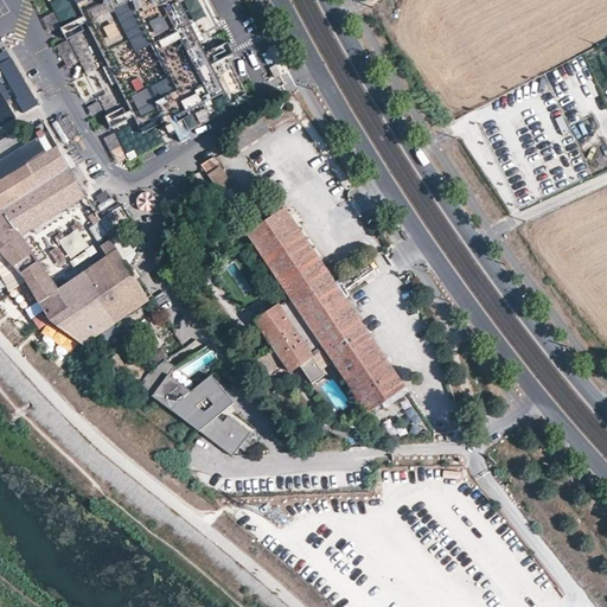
[(71,0),(50,0),(58,19),(77,11),(71,0)]
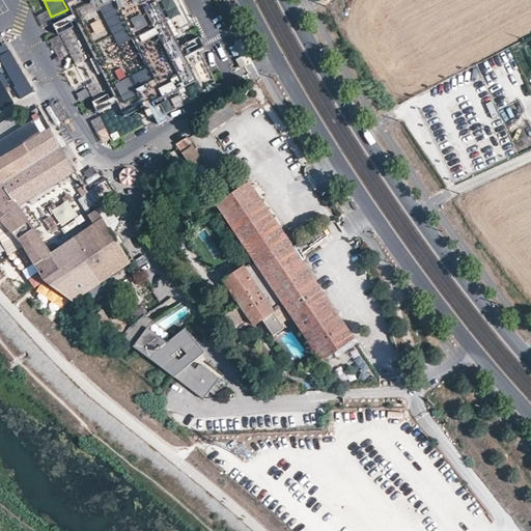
[(100,65),(127,118),(142,111),(200,82),(220,74),(195,23),(184,0),(67,0),(100,65)]
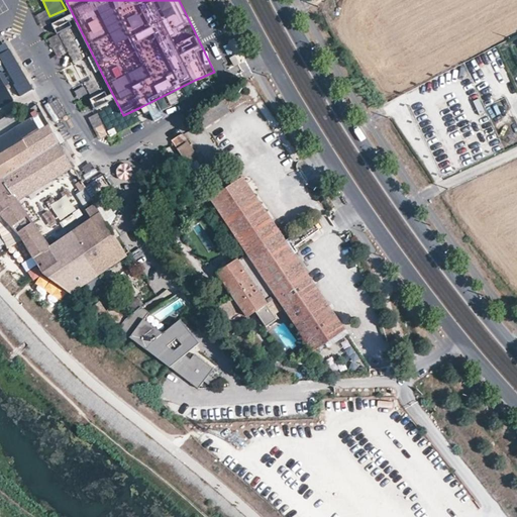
[(55,22),(73,64),(89,57),(71,15),(55,22)]
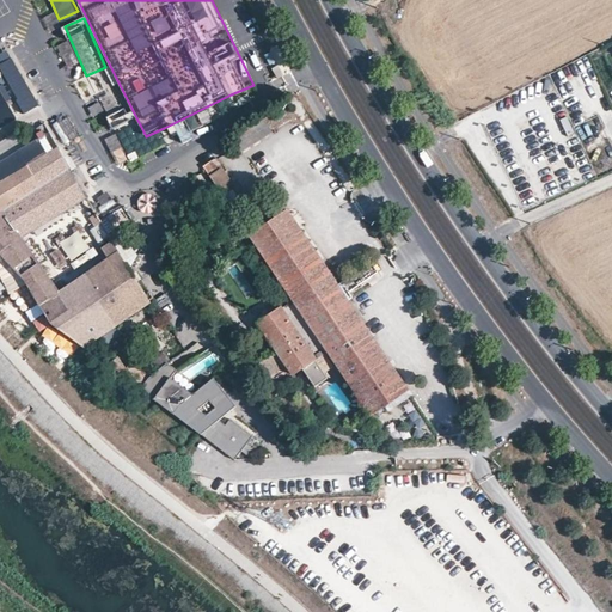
[(274,49),(265,54),(271,65),(280,60),(274,49)]
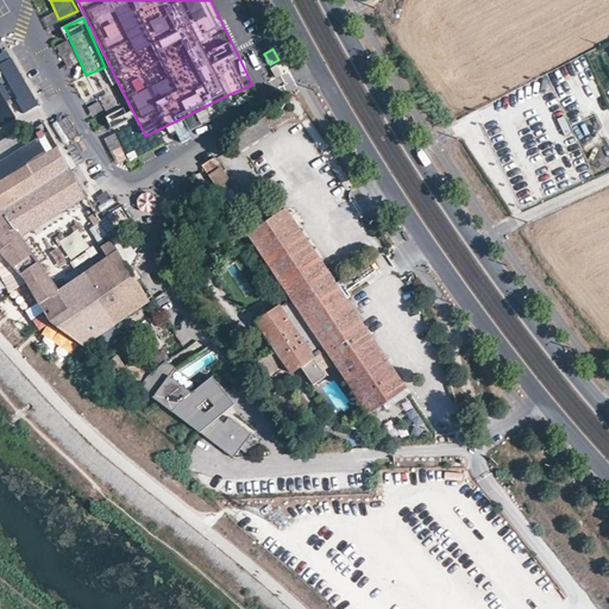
[(12,56),(0,63),(0,126),(0,127),(39,104),(12,56)]
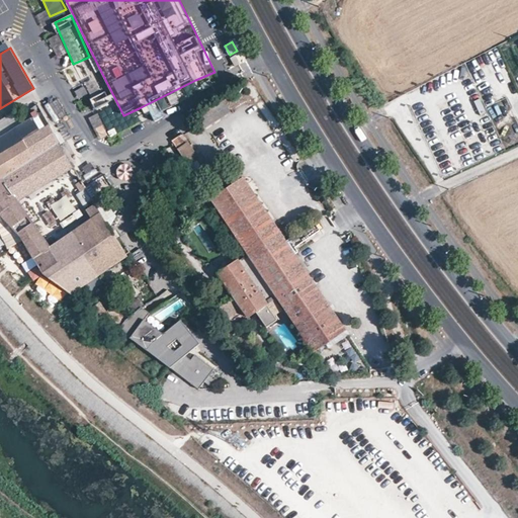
[(92,98),(97,109),(114,102),(109,90),(92,98)]
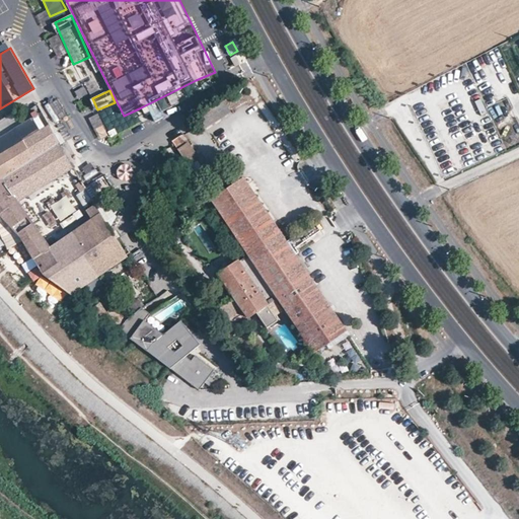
[(54,118),(64,109),(56,99),(46,106),(54,118)]
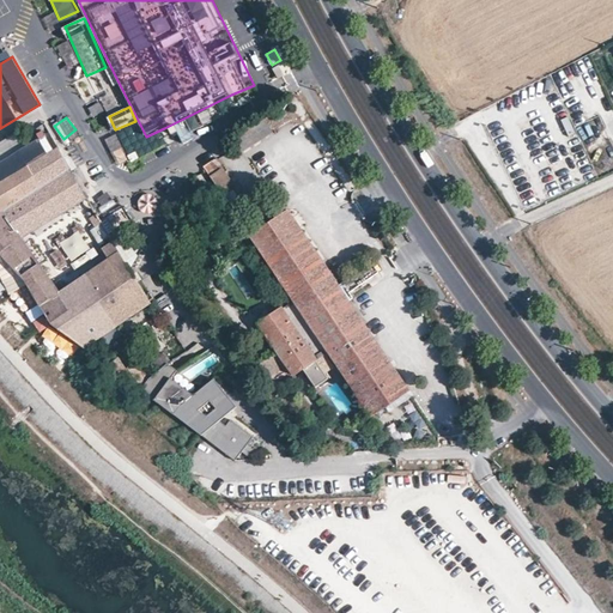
[(71,171),(60,146),(0,182),(0,212),(2,211),(71,171)]
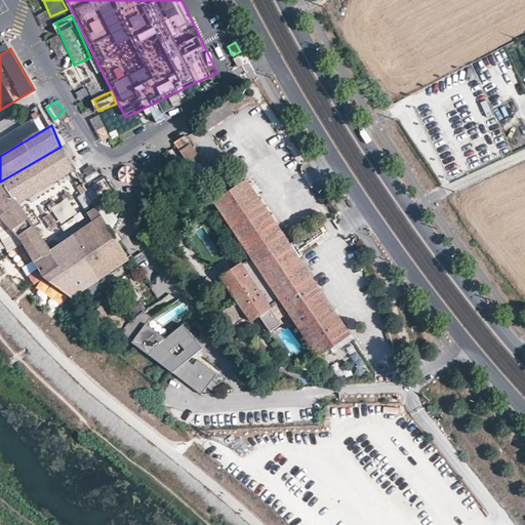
[(173,143),(174,145),(203,185),(210,179),(198,163),(202,161),(189,144),(186,145),(180,137),(173,143)]
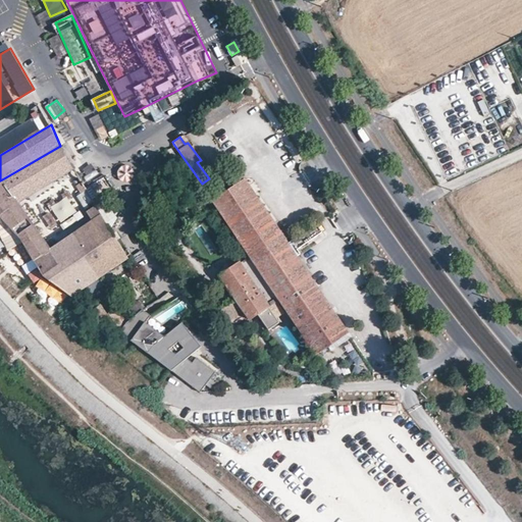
[(60,146),(2,179),(21,203),(76,170),(60,146)]
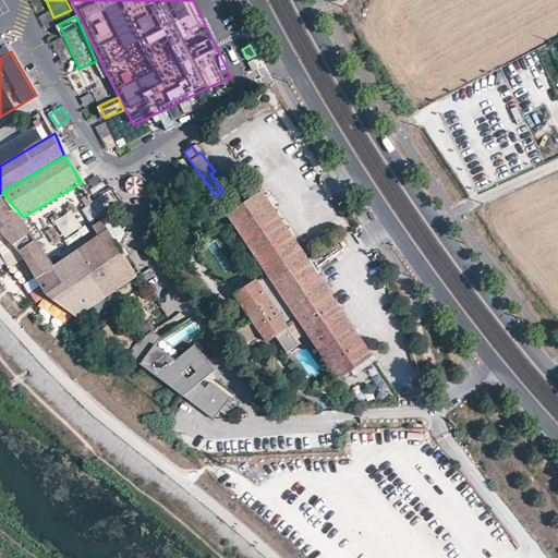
[(130,195),(145,192),(141,176),(126,179),(130,195)]
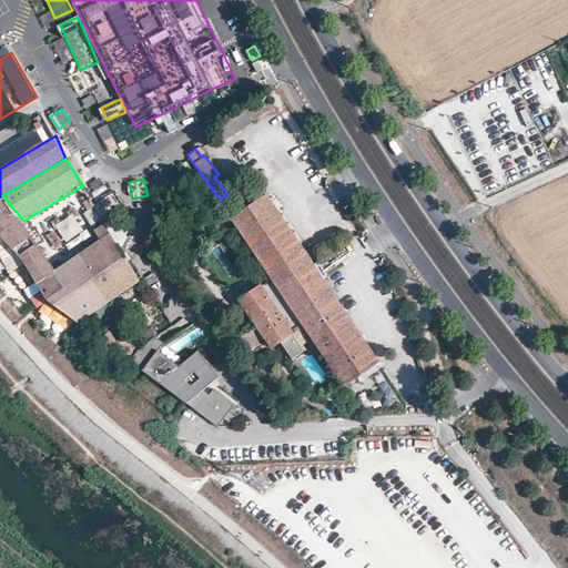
[(267,194),(232,219),(344,385),(379,361),(317,269),(314,265),(267,194)]
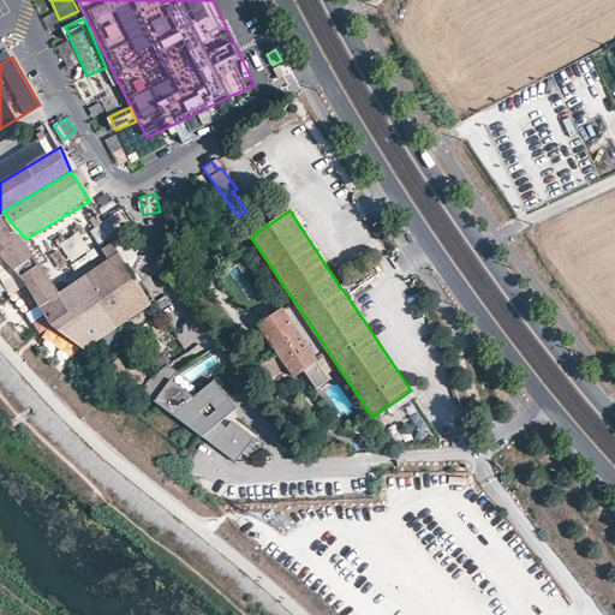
[(43,264),(33,250),(25,239),(3,212),(0,213),(0,256),(24,280),(28,287),(41,308),(52,326),(72,312),(60,294),(43,264)]
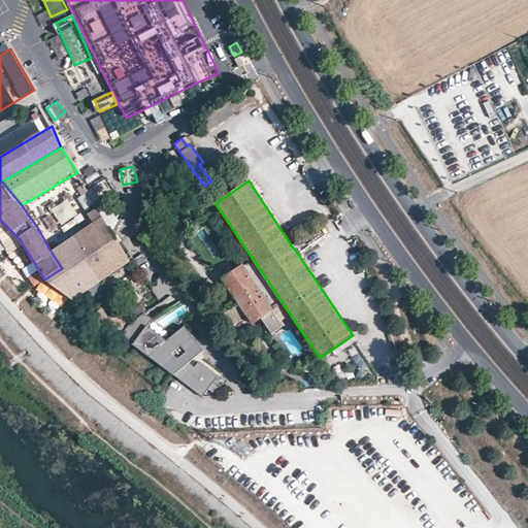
[(74,190),(87,208),(95,203),(83,185),(74,190)]
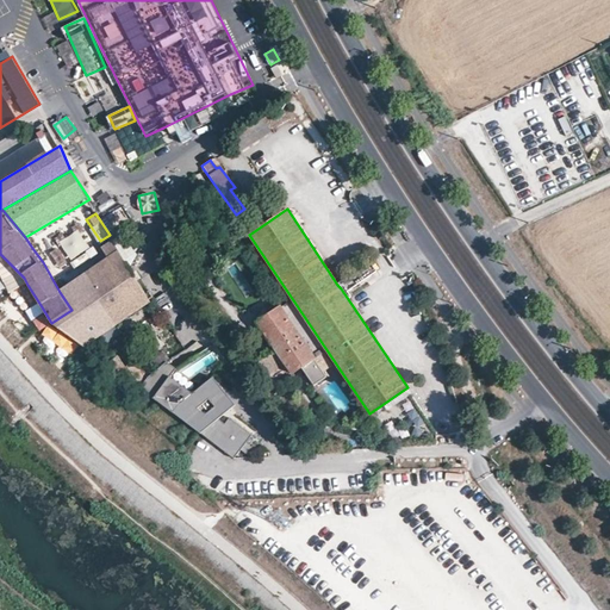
[(118,250),(114,237),(101,247),(107,257),(118,250)]
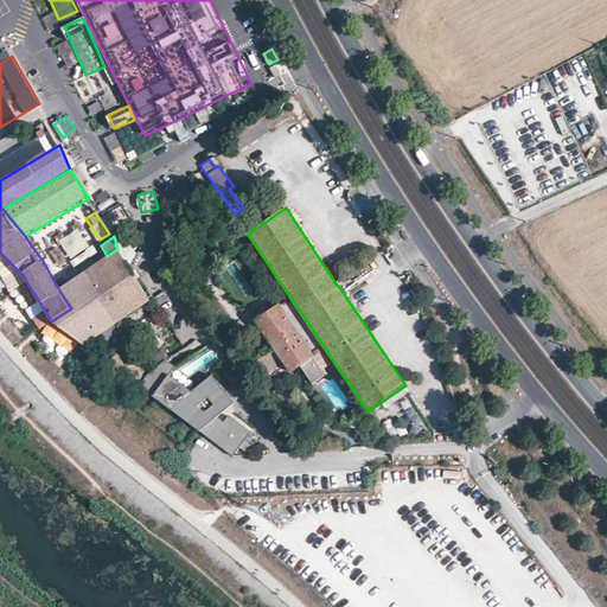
[(128,267),(117,249),(107,256),(59,291),(71,308),(51,321),(87,346),(119,325),(95,289),(128,267)]
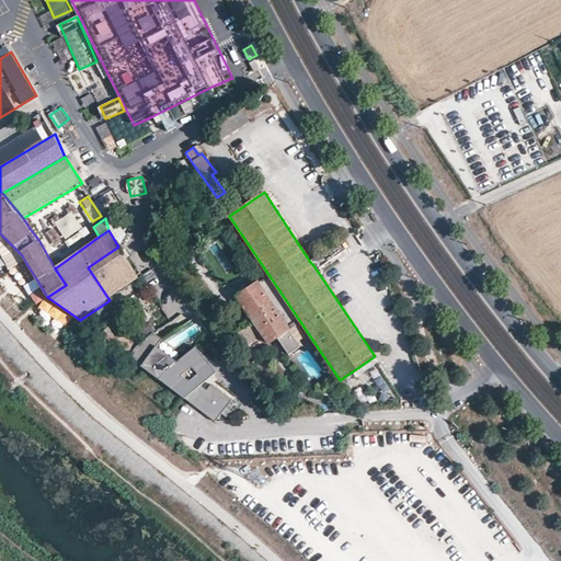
[(344,256),(351,252),(342,239),(336,243),(344,256)]
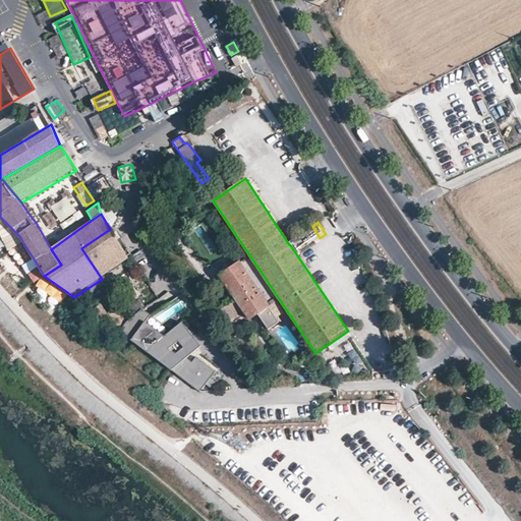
[(102,279),(131,258),(110,229),(81,248),(102,279)]
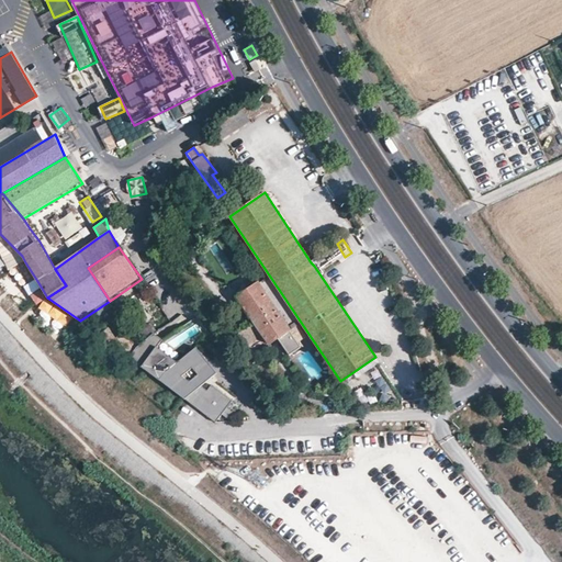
[(319,256),(311,262),(314,266),(332,253),(328,249),(319,256)]
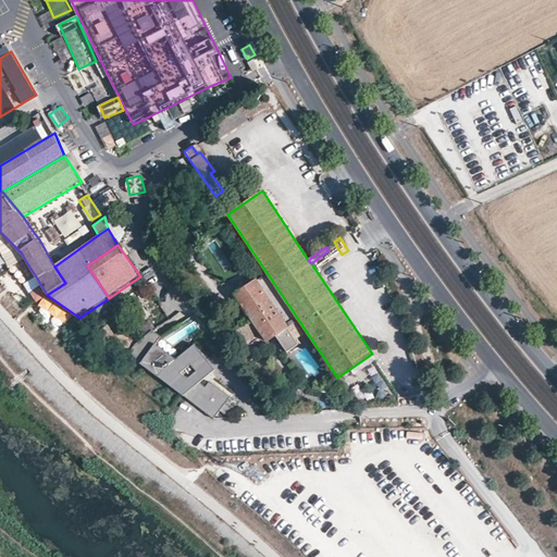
[(19,291),(22,296),(38,286),(25,261),(14,267),(25,286),(19,291)]
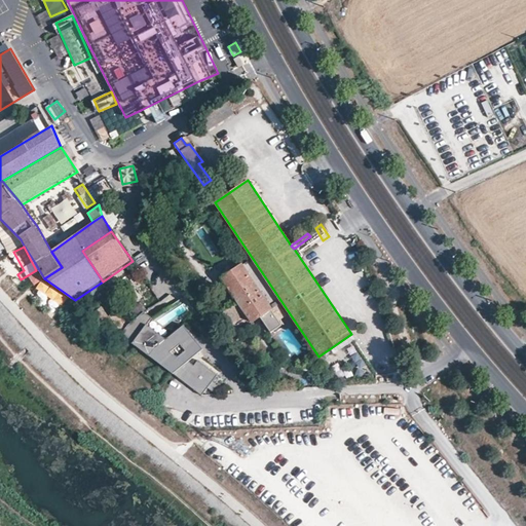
[(222,277),(237,302),(245,312),(252,323),(259,316),(270,333),(280,325),(277,320),(270,309),(271,308),(241,264),(239,265),(222,277)]
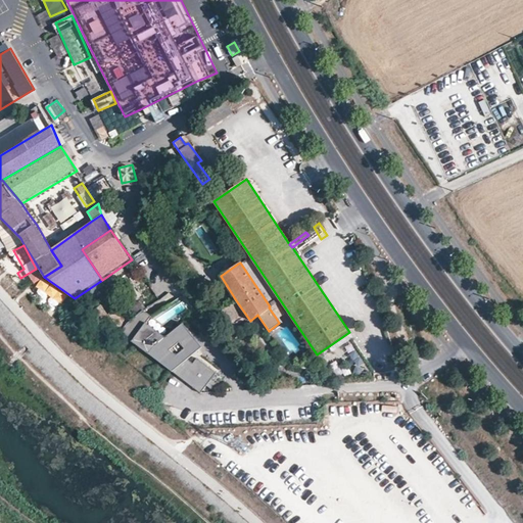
[(36,286),(60,306),(67,298),(43,277),(36,286)]
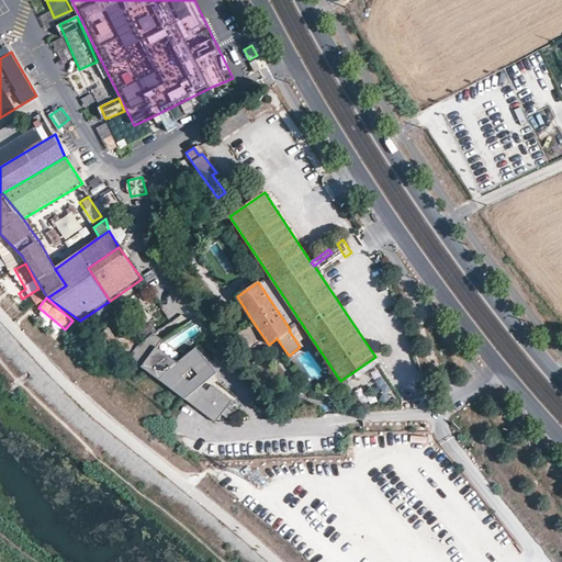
[(149,323),(136,332),(142,340),(156,330),(149,323)]
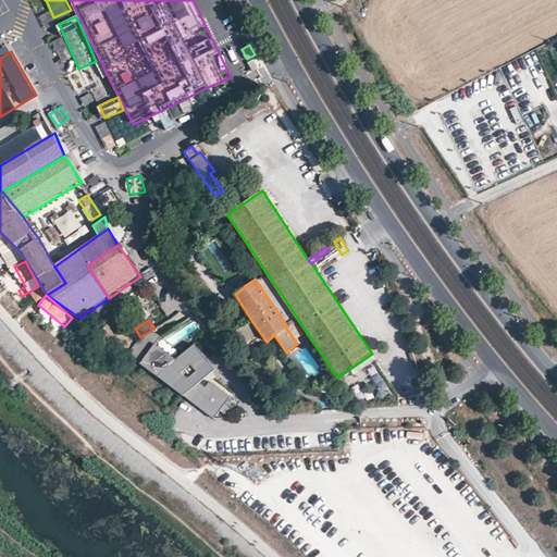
[(259,331),(251,320),(234,332),(242,343),(259,331)]
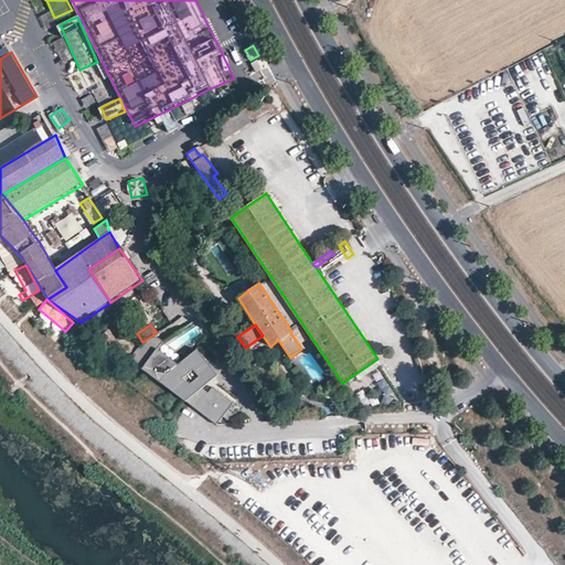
[(291,331),(290,332),(298,343),(307,338),(299,326),(291,331)]
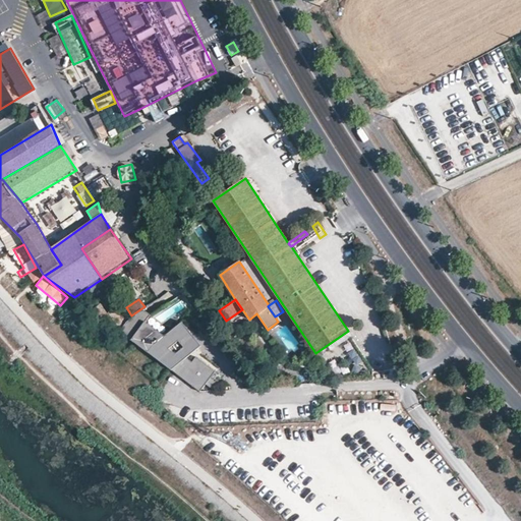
[(100,303),(91,309),(90,310),(117,331),(125,321),(115,306),(107,312),(100,303)]
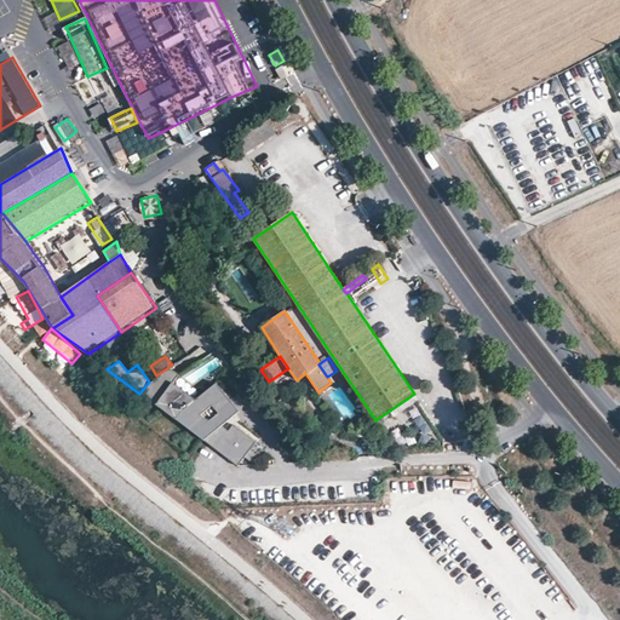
[(149,382),(139,394),(174,419),(204,440),(237,466),(256,441),(231,424),(227,430),(220,426),(240,412),(216,383),(193,401),(170,384),(176,374),(167,368),(161,373),(149,382)]
